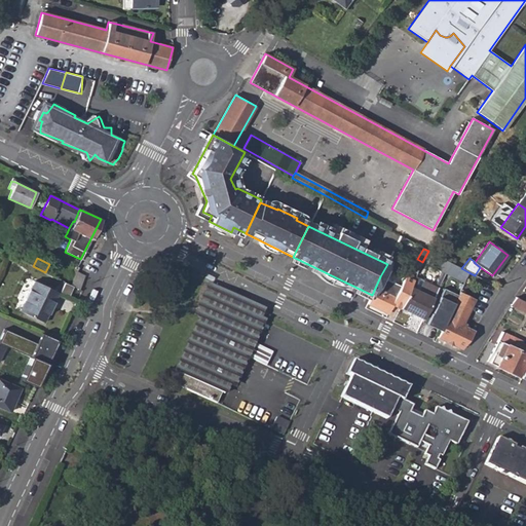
[(450,263),(443,259),(438,269),(443,271),(445,273),(450,263)]
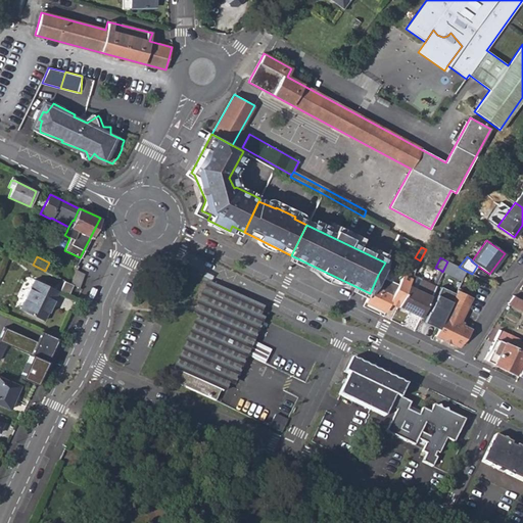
[(447,262),(442,272),(461,280),(466,271),(459,267),(447,262)]
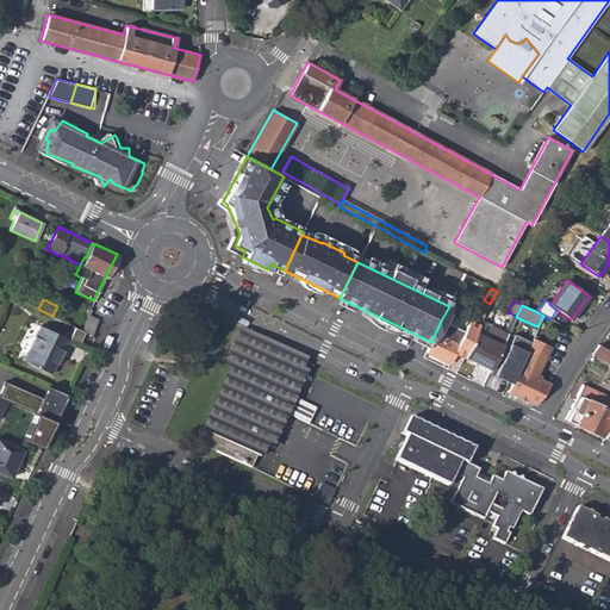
[(91,335),(97,319),(88,315),(81,331),(83,331),(87,334),(91,335)]
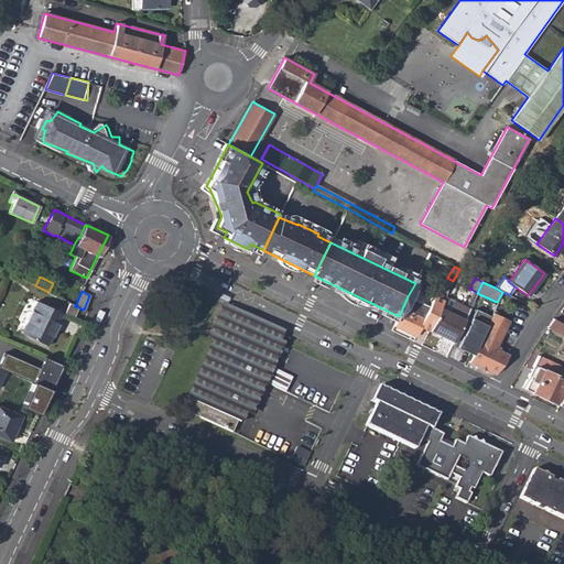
[(477,293),(475,291),(467,307),(469,308),(477,293)]
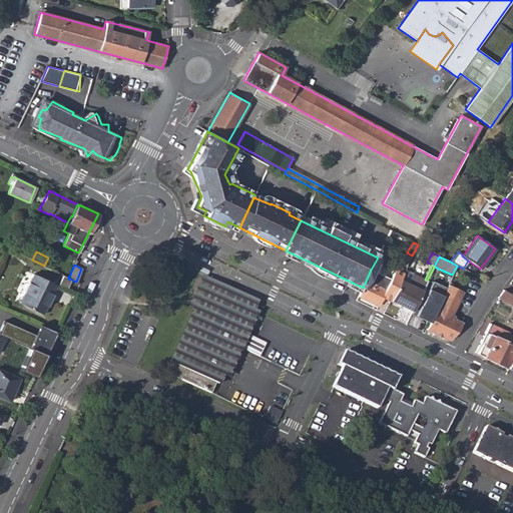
[(198,267),(196,271),(205,276),(205,274),(207,272),(198,267)]
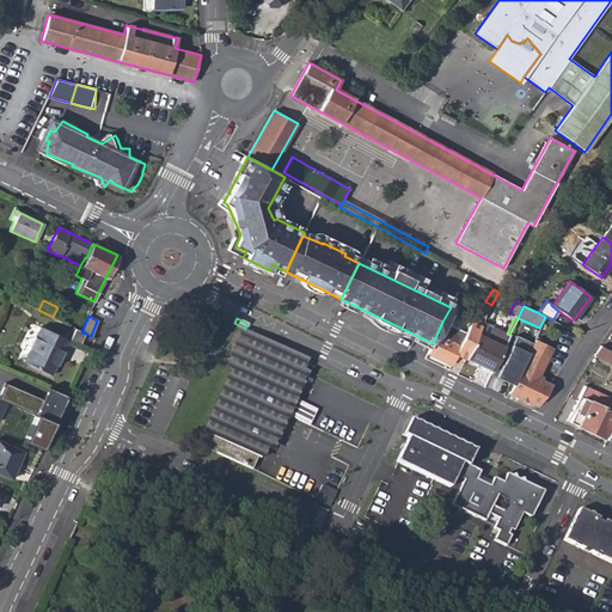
[(469,352),(476,337),(479,330),(469,325),(465,332),(442,322),(433,343),(428,353),(451,363),(456,353),(458,349),(467,354),(469,352)]
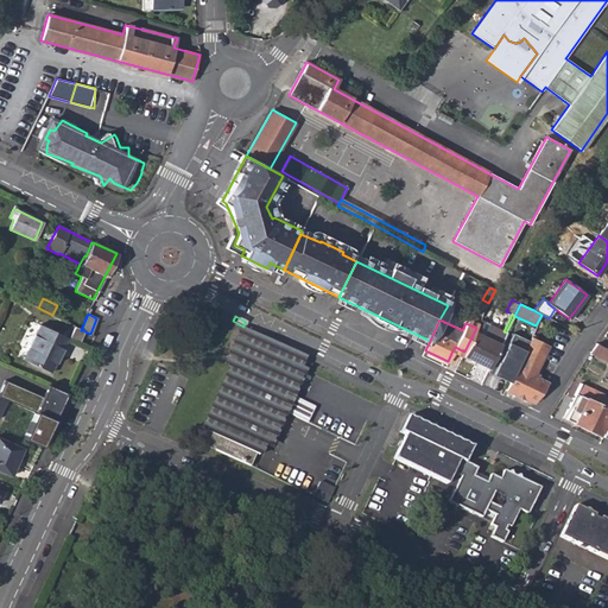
[(464,352),(463,355),(489,368),(493,361),(506,333),(504,331),(480,320),(476,328),(473,335),(466,349),(464,352)]
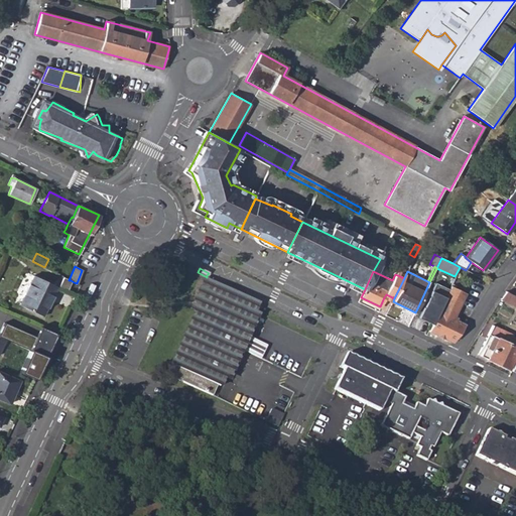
[(42,316),(56,287),(33,275),(19,305),(42,316)]
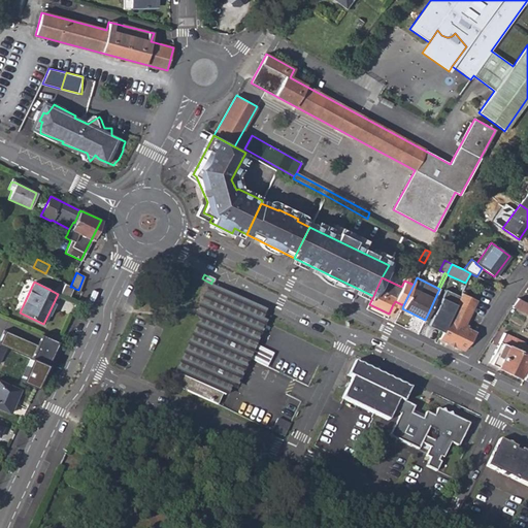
[(72,287),(70,287),(65,284),(63,287),(61,293),(68,297),(72,287)]
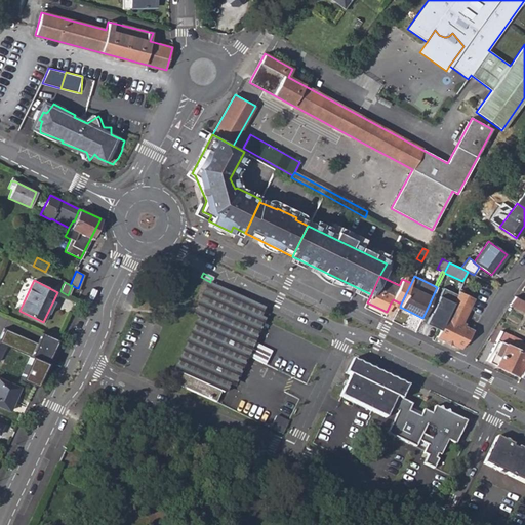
[(212,289),(169,382),(216,403),(220,394),(223,395),(260,313),(212,289)]
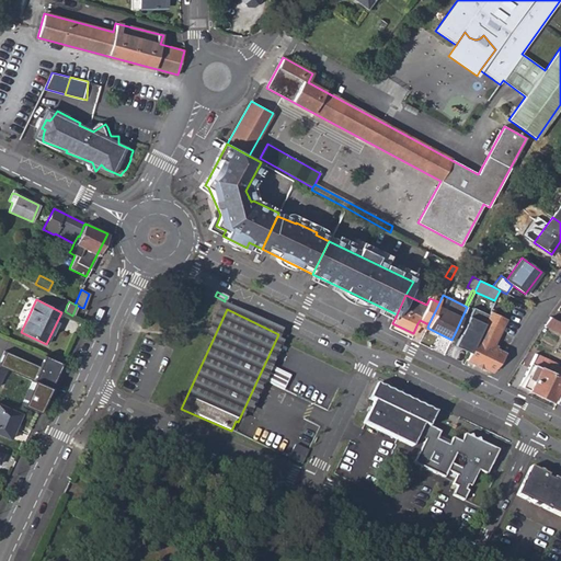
[(470,352),(466,359),(492,371),(504,353),(495,348),(496,346),(493,344),(506,319),(490,311),(484,323),(476,340),(470,352)]
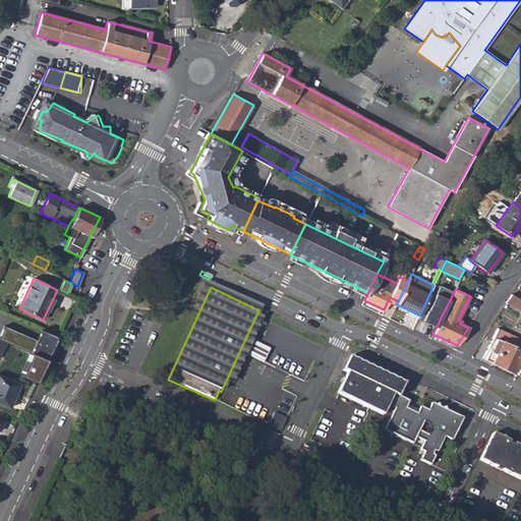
[(425,313),(422,321),(437,327),(442,315),(450,300),(435,294),(427,310),(426,310),(425,313)]
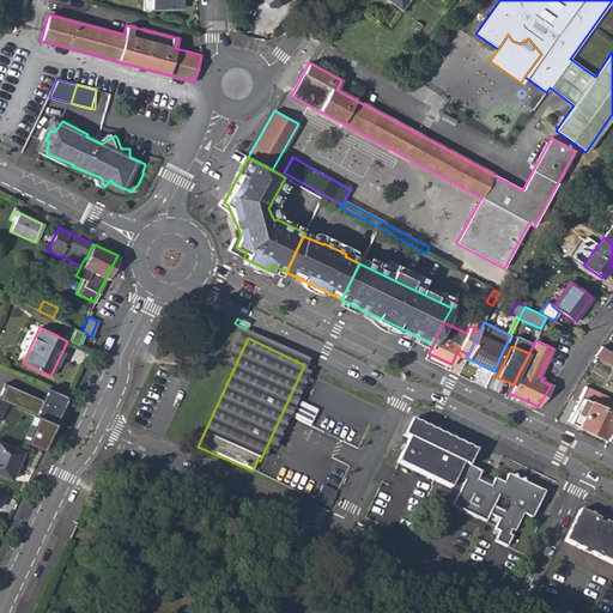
[(601,346),(595,354),(612,364),(612,352),(604,347),(601,346)]
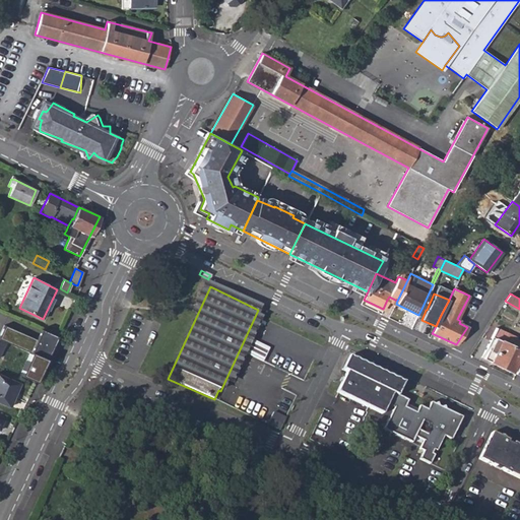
[(497,327),(481,358),(512,372),(513,370),(515,371),(519,360),(519,339),(516,338),(517,336),(497,327)]
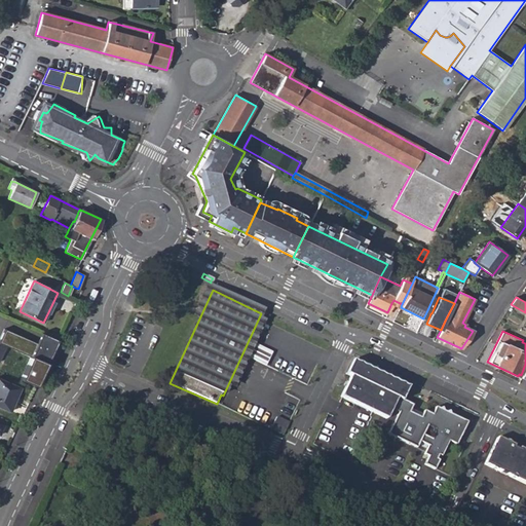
[(58,340),(40,333),(36,341),(53,349),(58,340)]
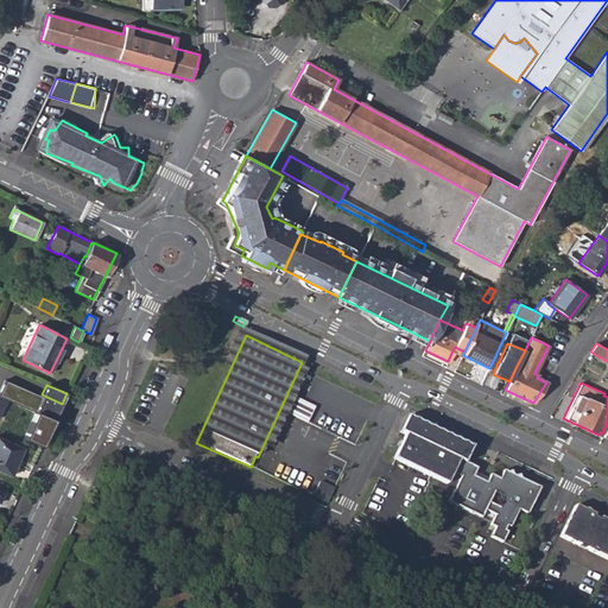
[(42,394),(25,386),(17,403),(36,411),(24,439),(42,447),(62,404),(42,394)]
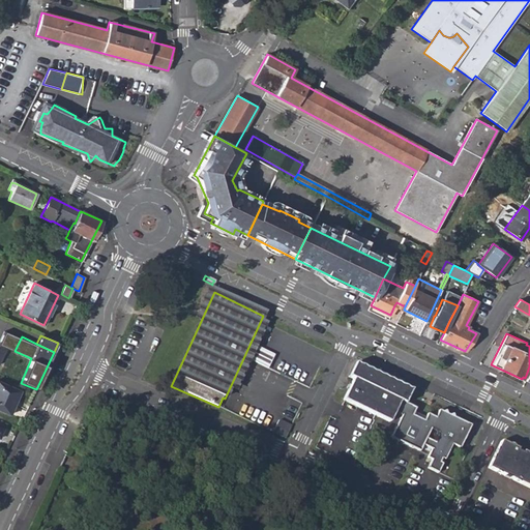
[(441,412),(438,411),(435,418),(427,414),(424,418),(413,413),(415,409),(404,404),(411,390),(407,389),(404,386),(400,385),(396,383),(392,382),(389,380),(386,379),(382,376),(379,376),(376,373),(373,372),(369,370),(364,369),(361,365),(358,365),(355,362),(348,377),(353,379),(350,385),(348,390),(343,400),(389,422),(393,413),(401,416),(390,438),(419,451),(421,445),(432,450),(427,458),(432,460),(428,468),(437,473),(451,445),(459,448),(464,439),(470,425),(451,417),(451,414),(448,415),(445,414),(444,411),(441,412)]
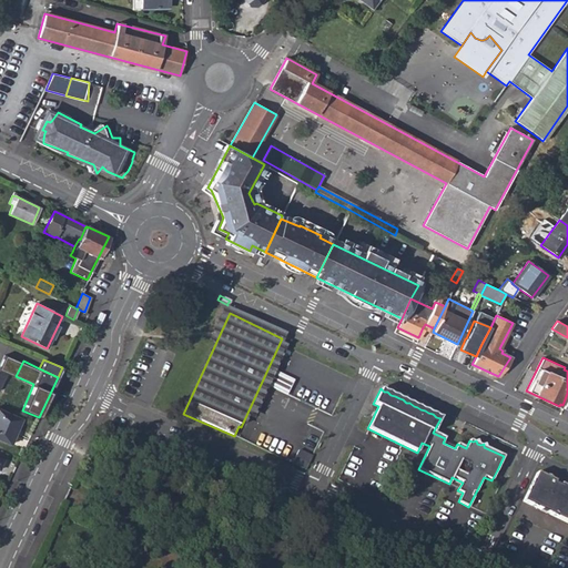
[(14,433),(20,418),(0,409),(0,439),(11,445),(16,433),(14,433)]
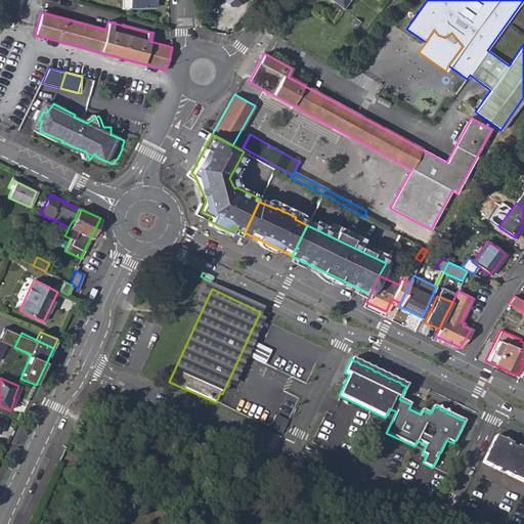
[(482,463),(523,482),(523,449),(516,446),(515,447),(510,445),(511,444),(494,436),(490,445),(482,463)]
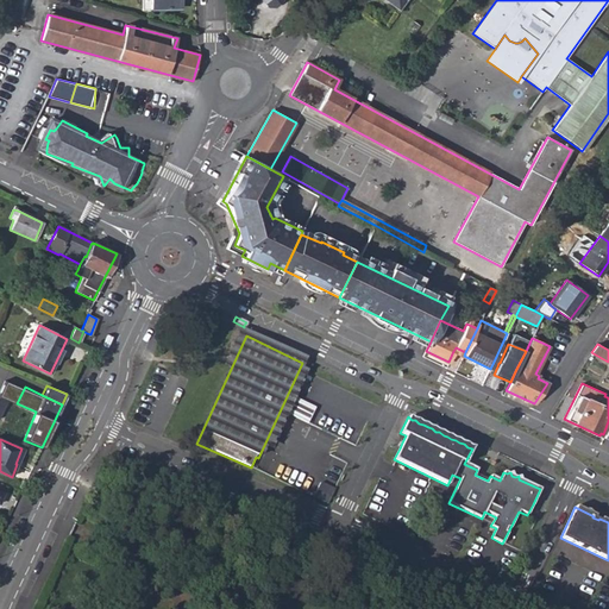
[(338,541),(324,535),(320,542),(336,548),(338,541)]
